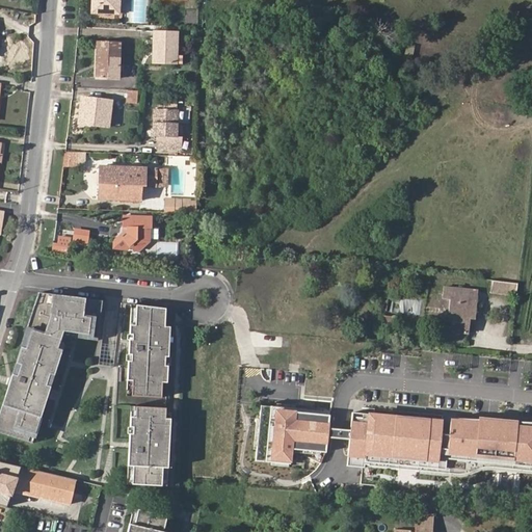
[(94,0),(94,17),(121,18),(121,0),(94,0)]
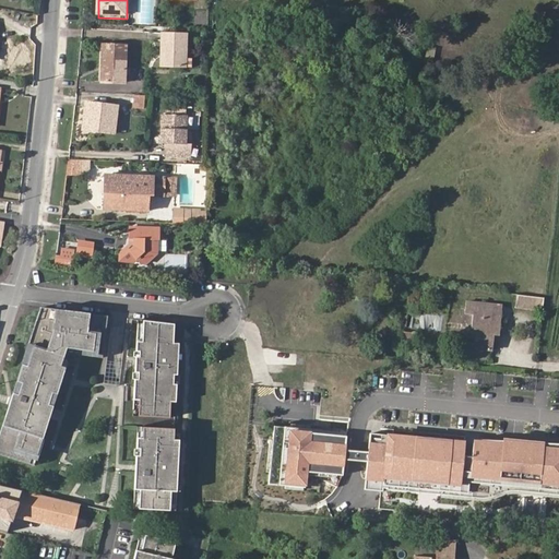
[(162,73),(186,74),(187,38),(164,37),(162,73)]
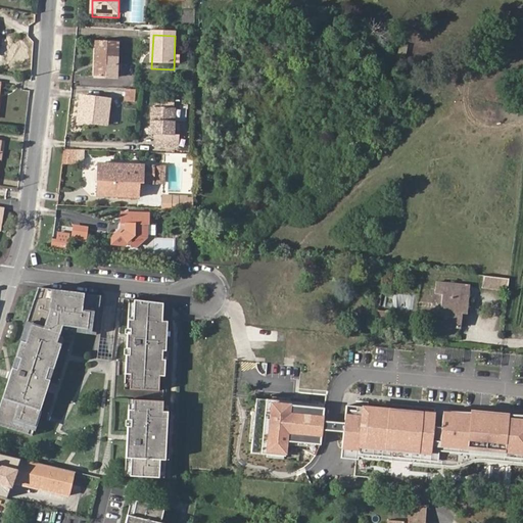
[(119,49),(97,47),(95,81),(116,82),(119,49)]
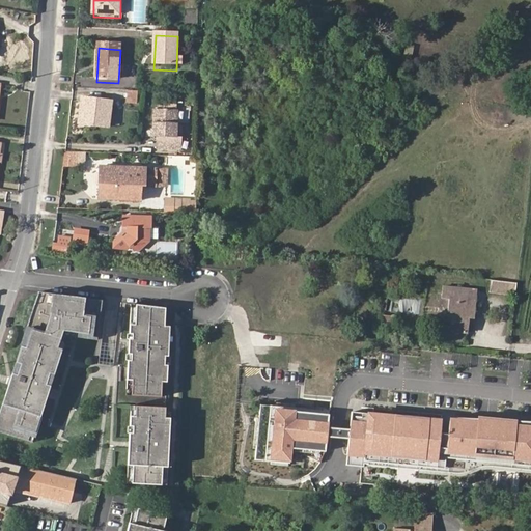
[(138,104),(139,90),(128,90),(127,104),(138,104)]
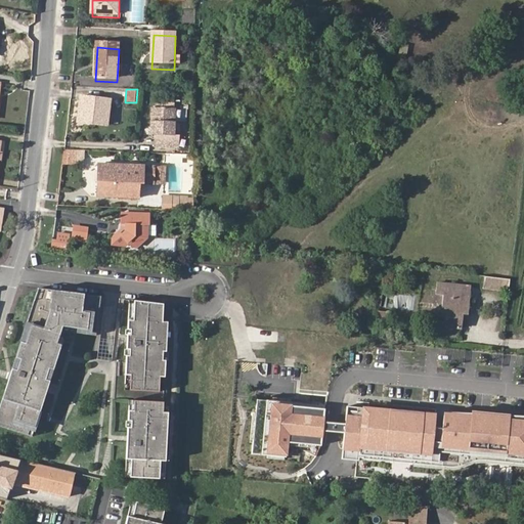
[(88,121),(87,128),(106,130),(110,102),(82,99),(80,120),(88,121)]
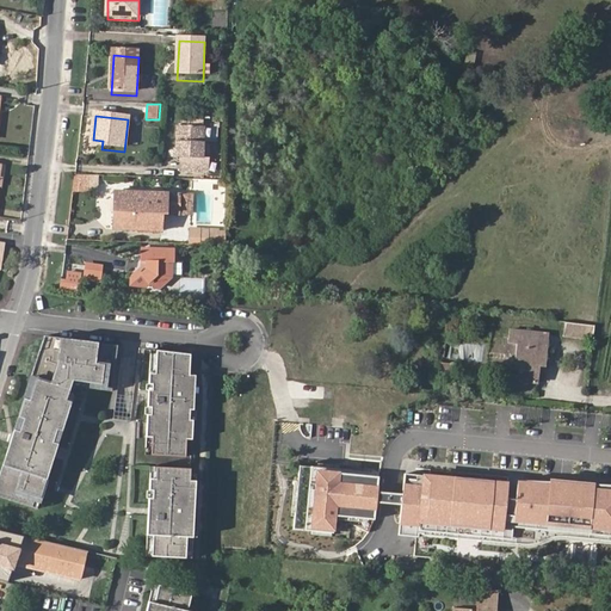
[(203,131),(178,130),(177,162),(179,162),(179,177),(208,178),(209,164),(201,164),(203,131)]
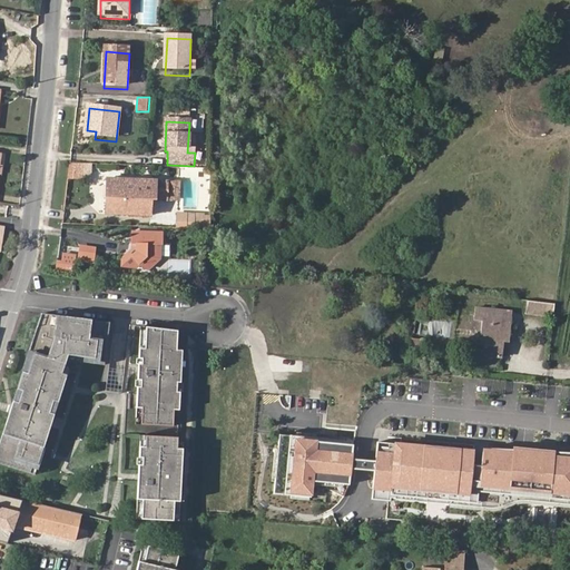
[(86,138),(95,139),(96,131),(87,130),(86,138)]
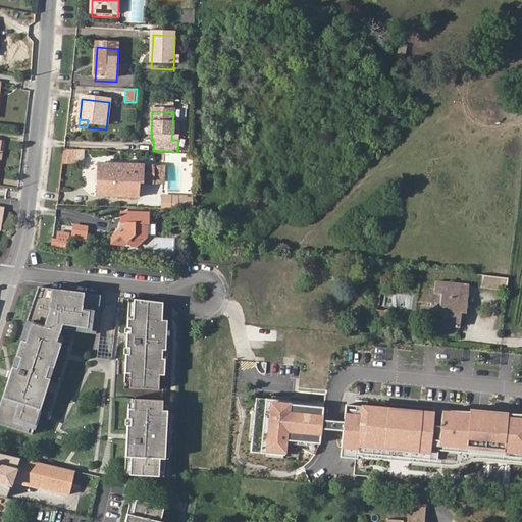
[(84,167),(85,154),(64,153),(62,166),(84,167)]
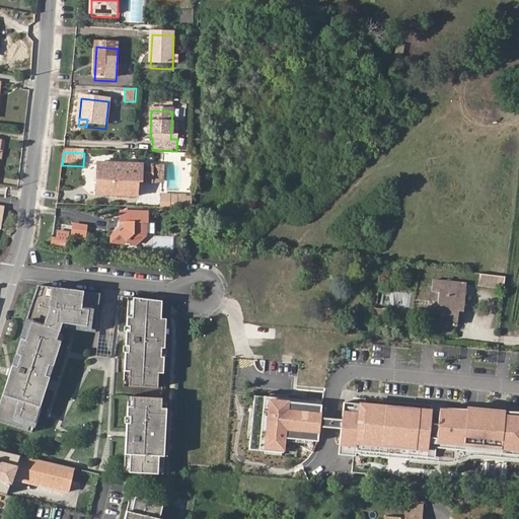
[(153,164),(97,161),(96,196),(137,197),(137,183),(153,183),(153,181),(153,166),(153,164)]
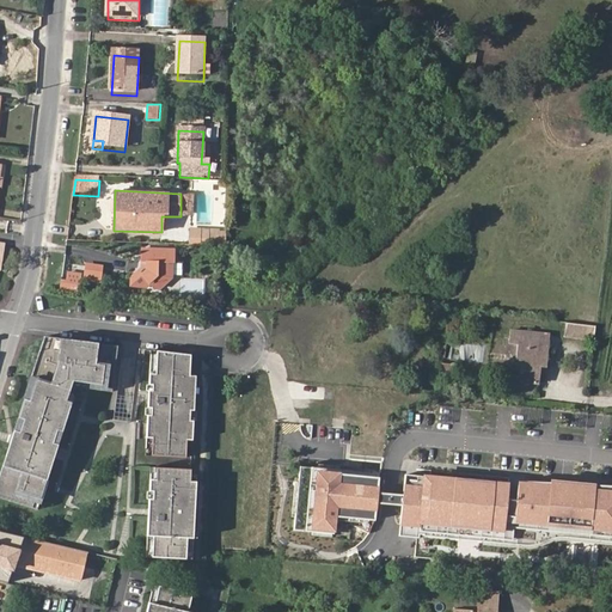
[(191,196),(181,196),(181,214),(190,214),(191,196)]
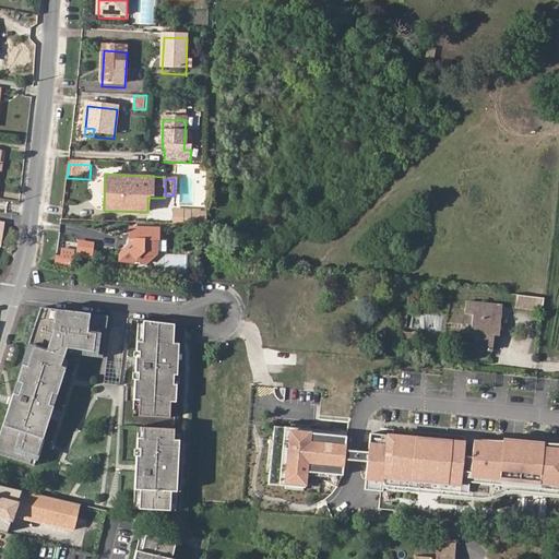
[(173,229),(198,230),(199,215),(174,214),(173,229)]
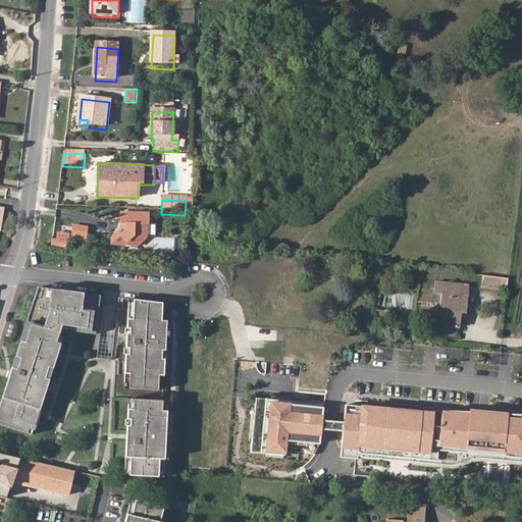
[(129,244),(135,248),(139,252),(147,243),(147,229),(149,228),(150,219),(135,218),(135,220),(132,220),(132,218),(121,217),(120,228),(125,228),(124,233),(119,239),(117,237),(111,244),(111,249),(123,250),(127,246),(129,244)]
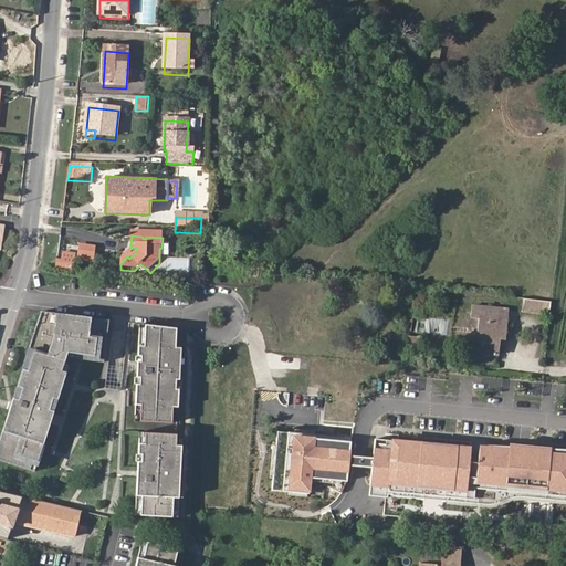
[(94,252),(80,250),(79,259),(93,261),(94,252)]
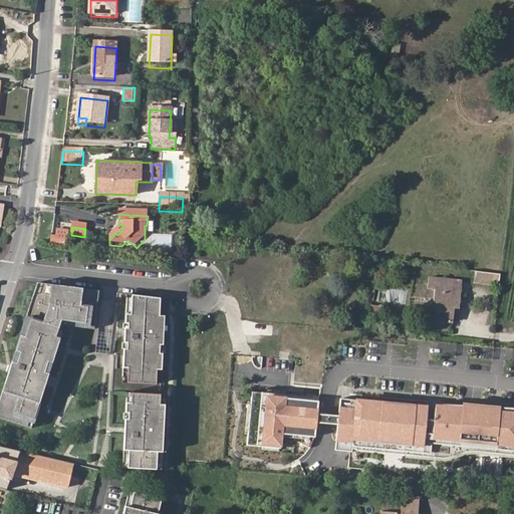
[(56,237),(68,239),(69,232),(57,230),(56,237)]
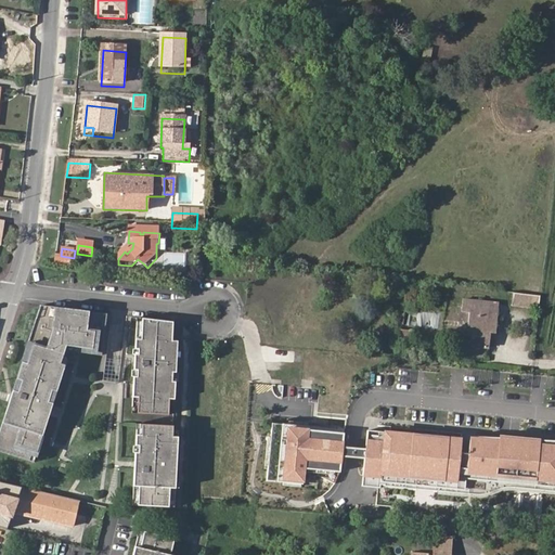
[(61,256),(55,256),(54,263),(73,267),(74,258),(61,256)]
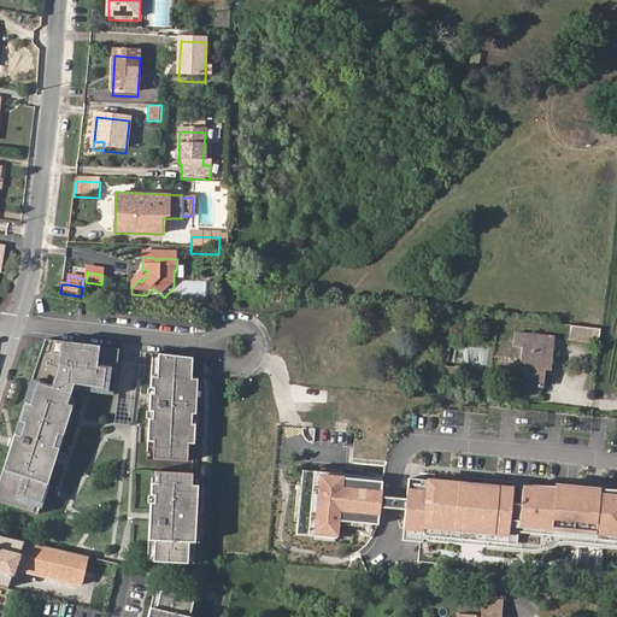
[(580,325),(571,325),(569,339),(599,344),(601,328),(580,325)]
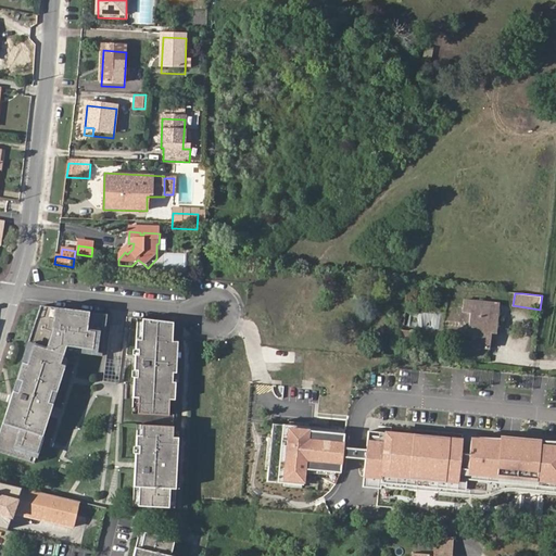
[(464,300),(463,311),(470,312),(498,315),(500,304),(464,300)]
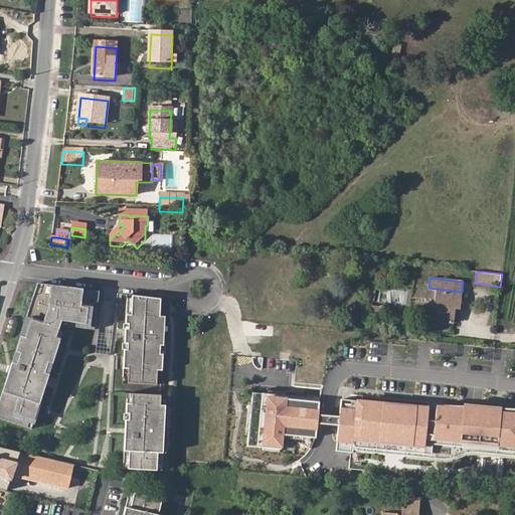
[(37,284),(0,397),(0,418),(31,428),(59,339),(55,337),(61,321),(75,323),(74,328),(84,329),(86,324),(95,326),(99,292),(37,284)]
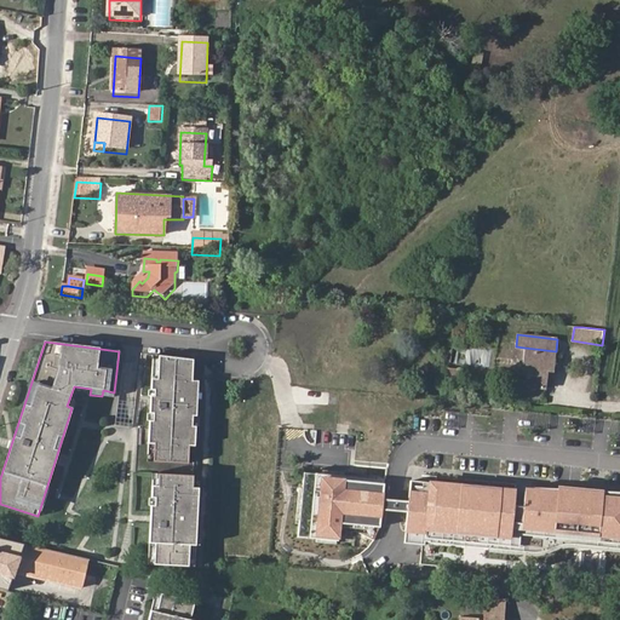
[(556,351),(524,348),(524,349),(521,375),(516,375),(515,384),(510,384),(509,395),(540,397),(541,389),(546,390),(547,378),(549,371),(554,371),(556,351)]
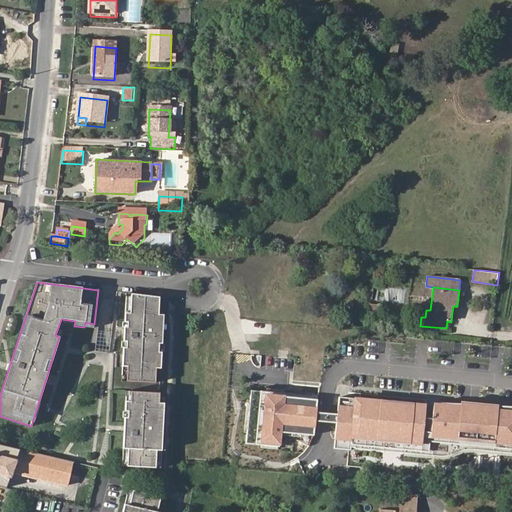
[(125,302),(121,366),(127,367),(126,382),(155,383),(155,368),(160,369),(163,315),(158,315),(159,298),(131,294),(130,303),(125,302)]
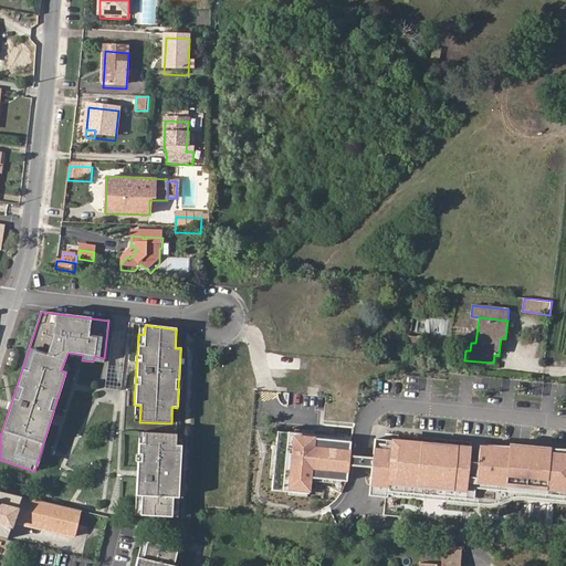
[(409,333),(408,347),(422,349),(423,335),(409,333)]
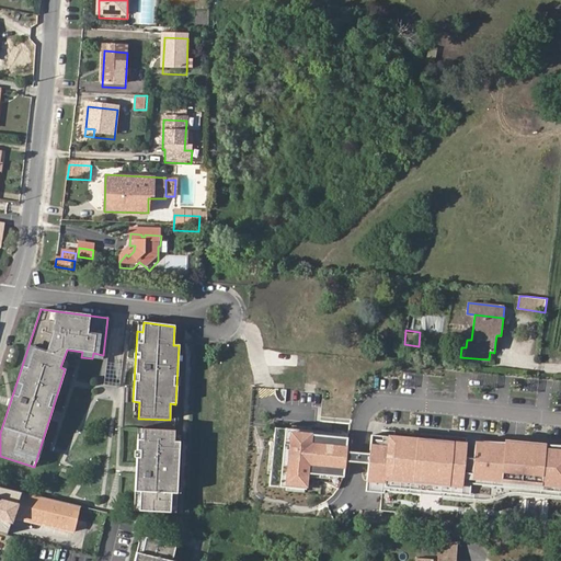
[(60,367),(65,369),(70,355),(81,357),(82,352),(67,350),(60,367)]
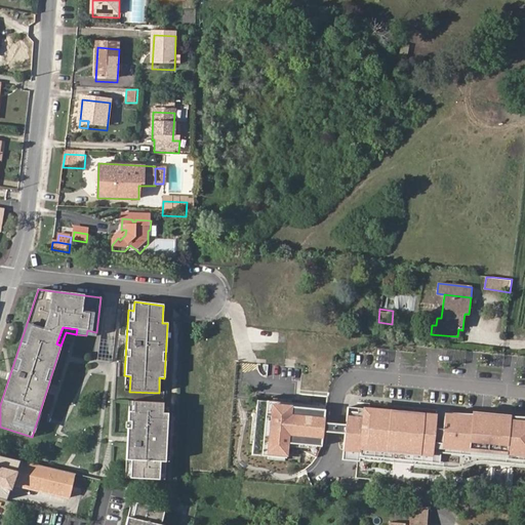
[(395,353),(403,354),(404,344),(396,344),(395,353)]
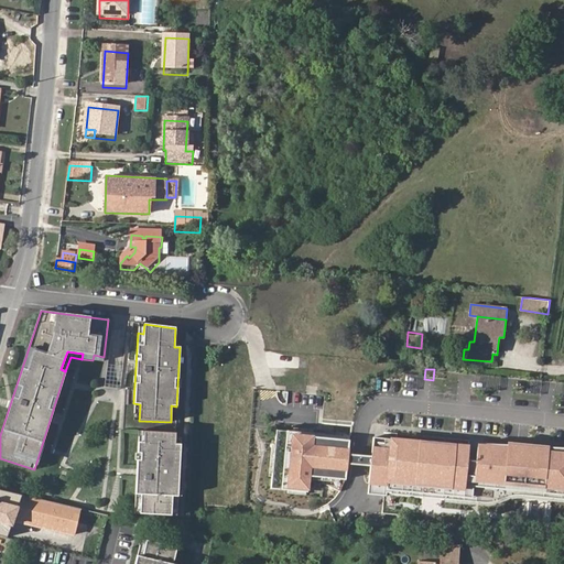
[(563,379),(554,379),(552,394),(563,396),(563,379)]
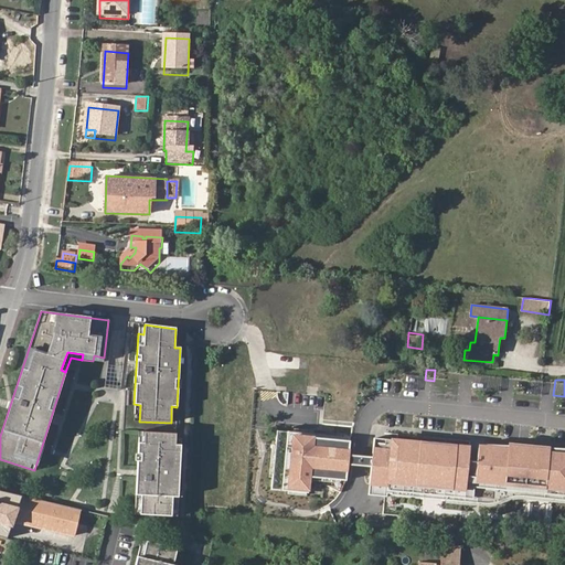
[(545,427),(542,441),(560,445),(562,430),(545,427)]
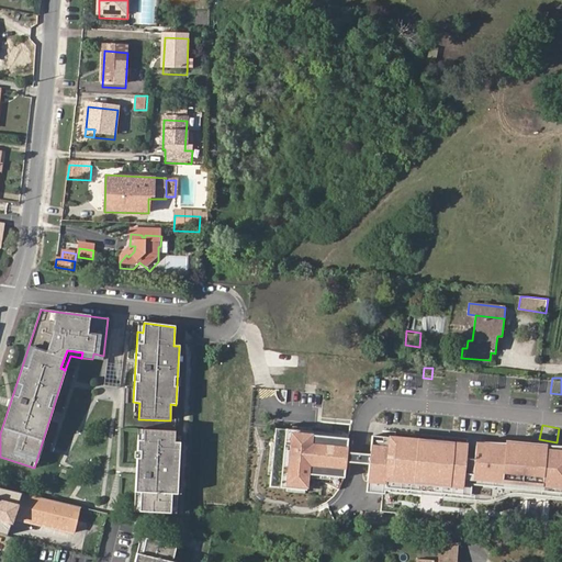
[(137,440),(134,493),(139,493),(138,512),(156,513),(157,494),(163,494),(165,442),(159,441),(160,430),(143,430),(143,440),(137,440)]
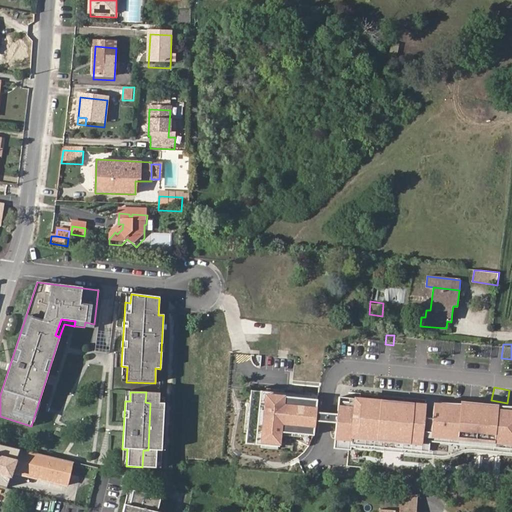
[(434,432),(436,404),(360,398),(357,434),(443,441),(443,432),(434,432)]
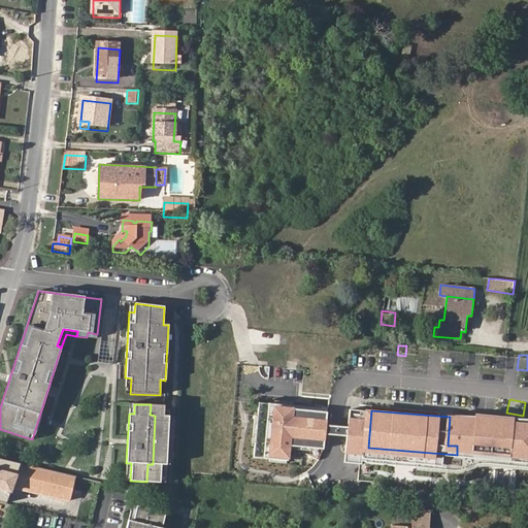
[(74,476),(0,459),(0,499),(5,501),(9,487),(68,500),(74,476)]
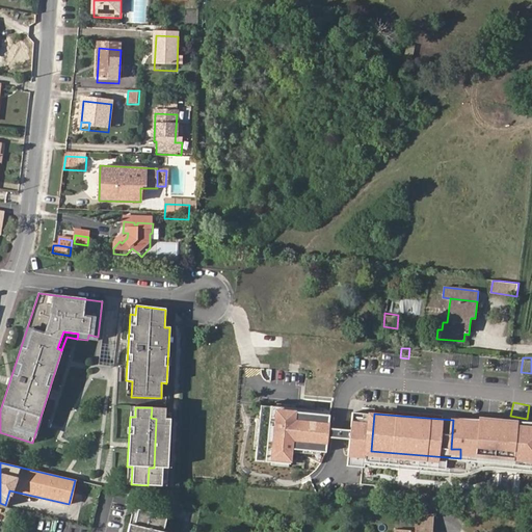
[(132,508),(128,524),(133,525),(137,509),(132,508)]
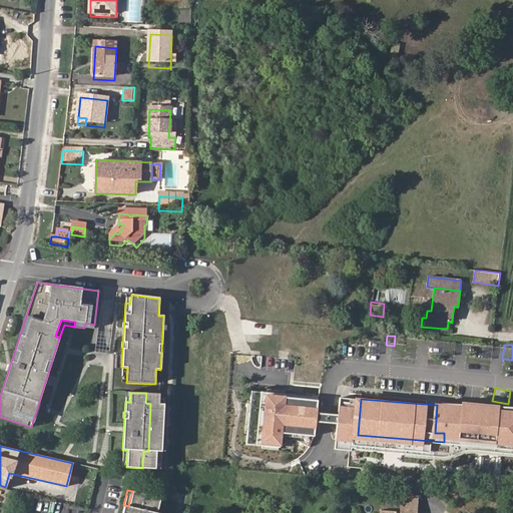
[(123,505),(121,512),(156,512),(161,498),(132,491),(128,506),(123,505)]
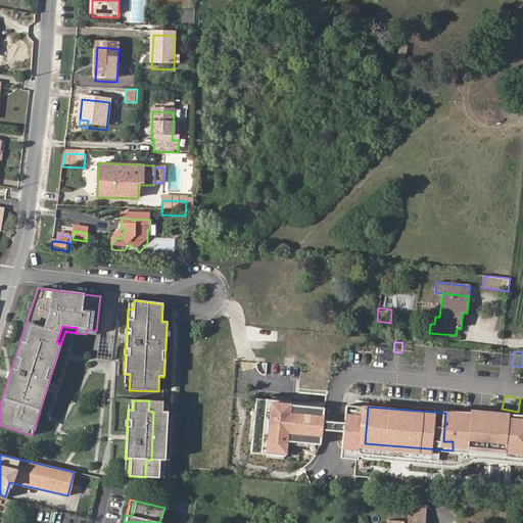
[(388,518),(387,522),(424,522),(426,505),(411,504),(409,520),(388,518)]
